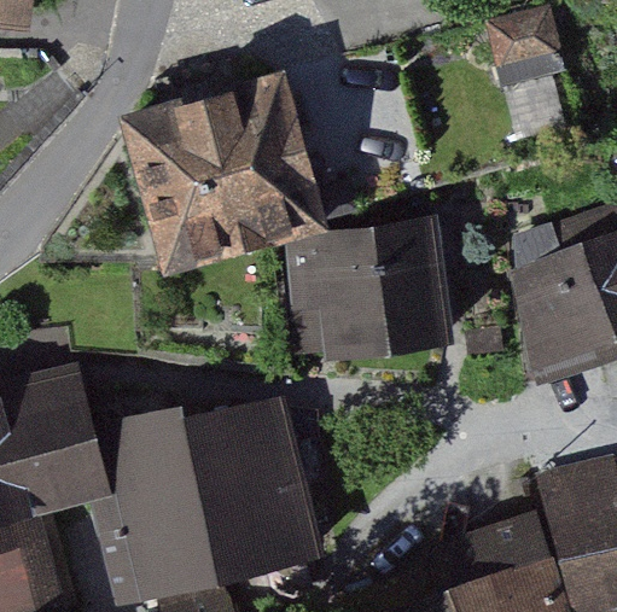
[(0,0),(0,22),(47,27),(50,0),(0,0)]
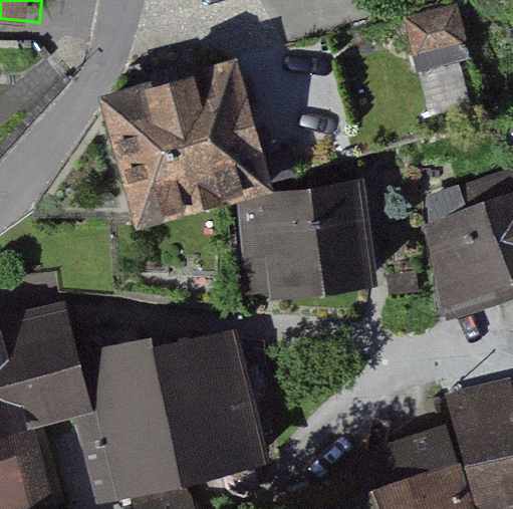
[(438,97),(479,84),(458,12),(417,24),(438,97)]
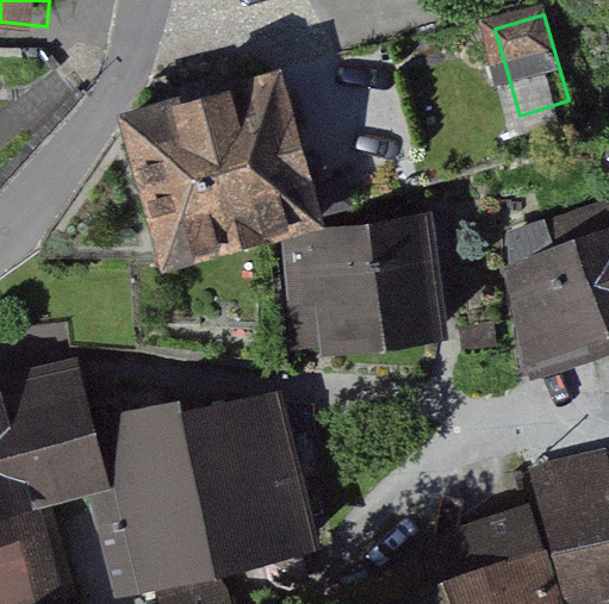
[(327,230),(281,85),(120,135),(167,281),(327,230)]
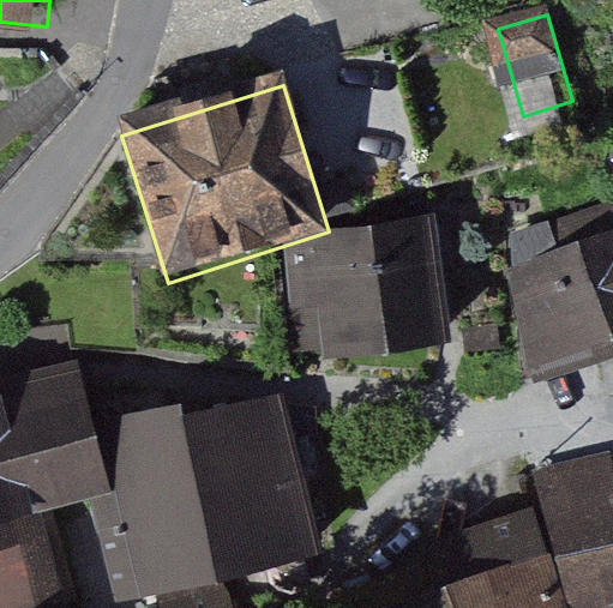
[(612,210),(520,241),(559,363),(612,344),(612,210)]
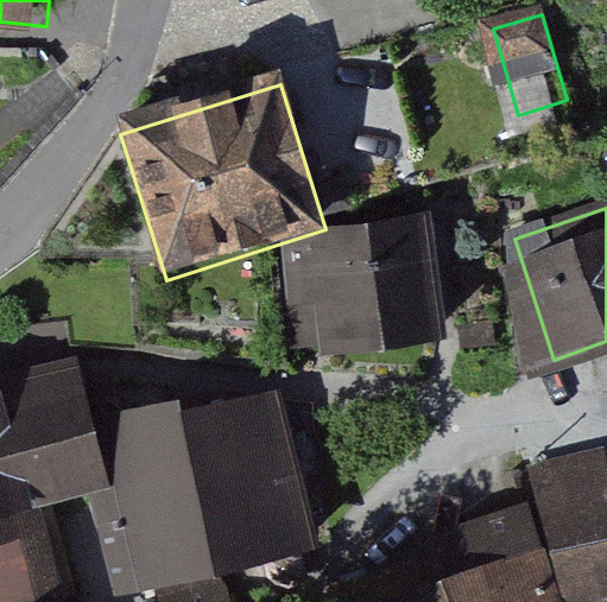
[(428,232),(304,247),(320,371),(443,355),(428,232)]
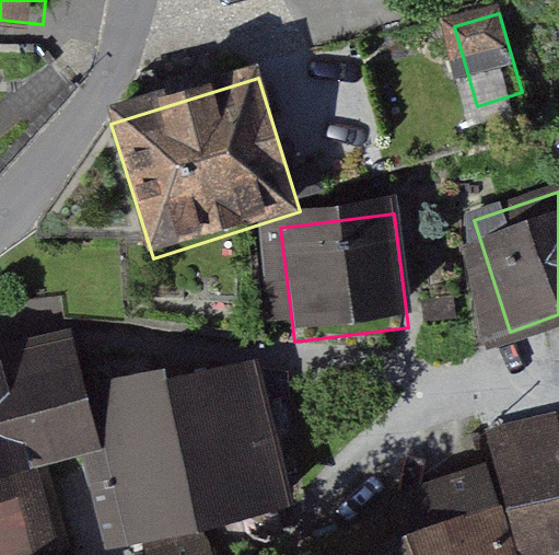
[(83,335),(0,360),(0,554),(37,554),(57,550),(33,470),(90,452),(117,443),(101,391),(83,335)]
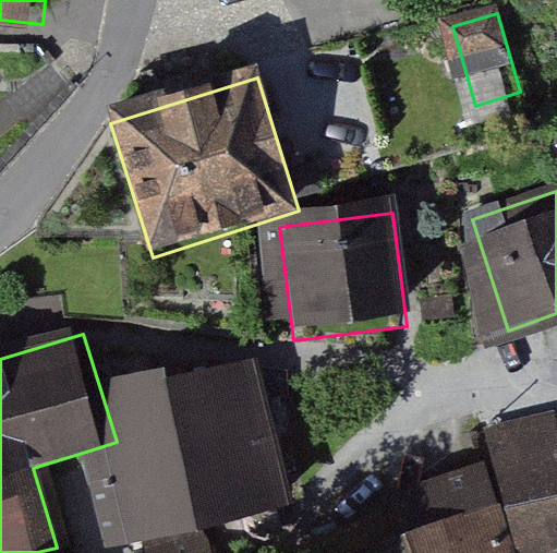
[(117,442),(89,451),(112,548),(287,506),(250,353),(100,389),(117,442)]
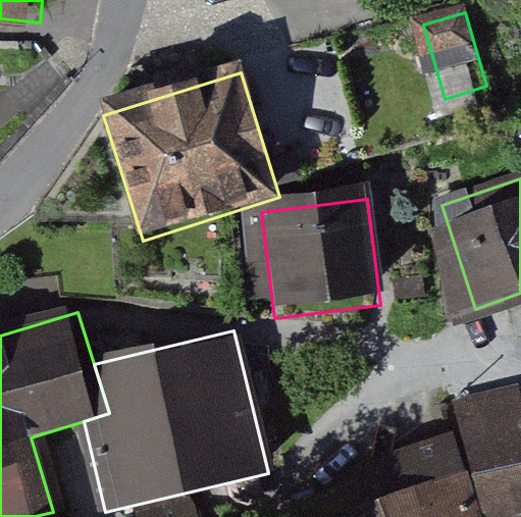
[(435,476),(448,516),(520,516),(520,399),(514,377),(415,408),(435,476)]
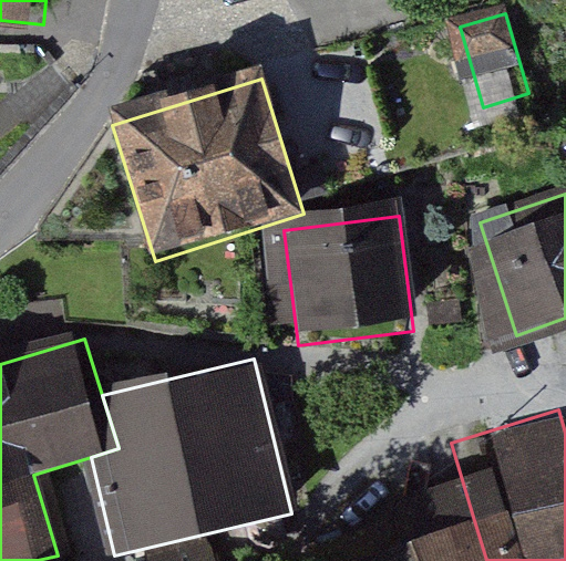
[(328,560),(486,560),(473,517),(328,560)]
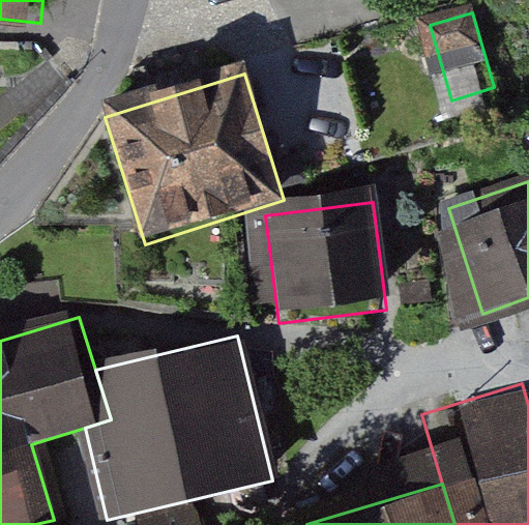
All buildings are outlined.
